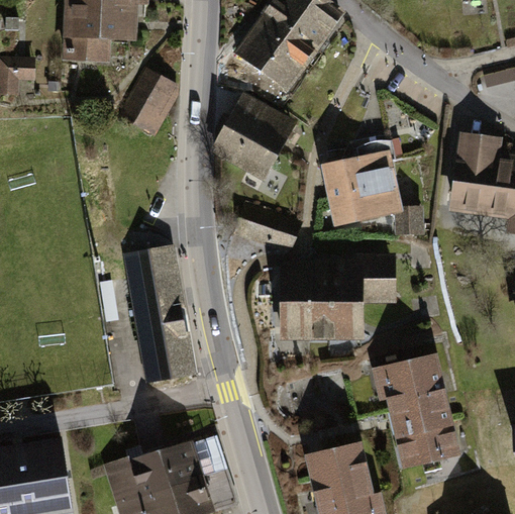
[(64,0),(63,61),(109,64),(110,42),(135,43),(137,0),(64,0)]
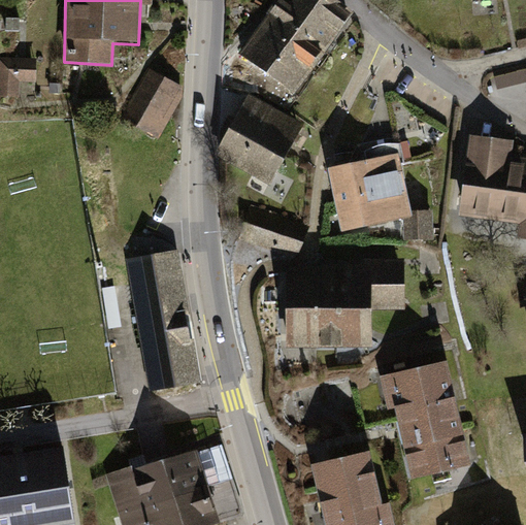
[(275,0),(238,52),(295,93),(354,11),(337,0),(275,0)]
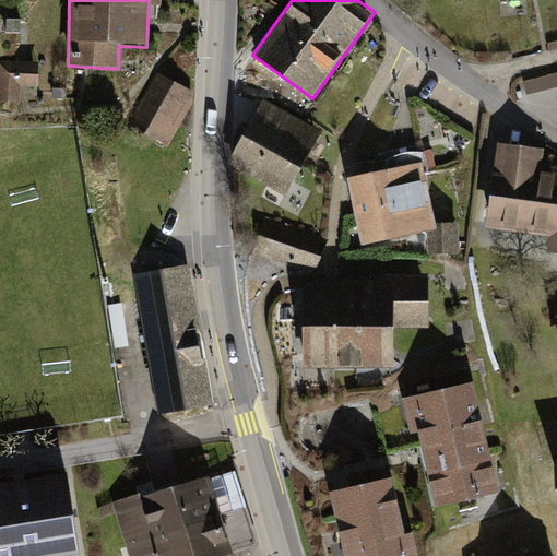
[(37,60),(0,58),(0,101),(19,102),(20,85),(36,85),(37,60)]
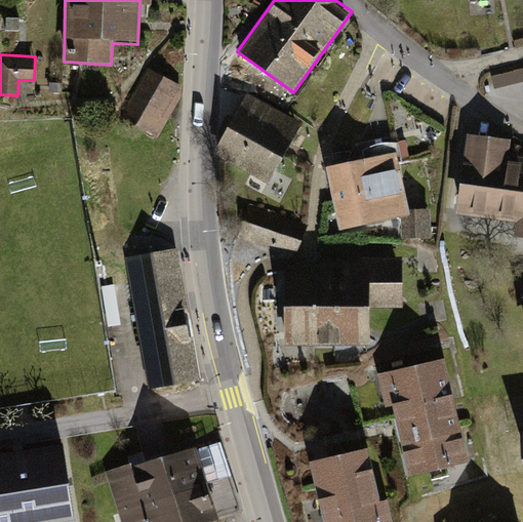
[(182,84),(145,66),(118,116),(156,137),(180,94),(182,84)]
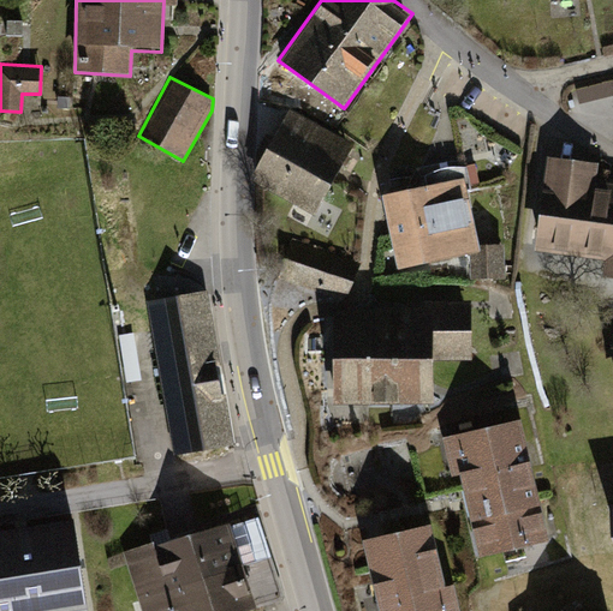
[(612,78),(575,88),(579,102),(612,94),(612,78)]
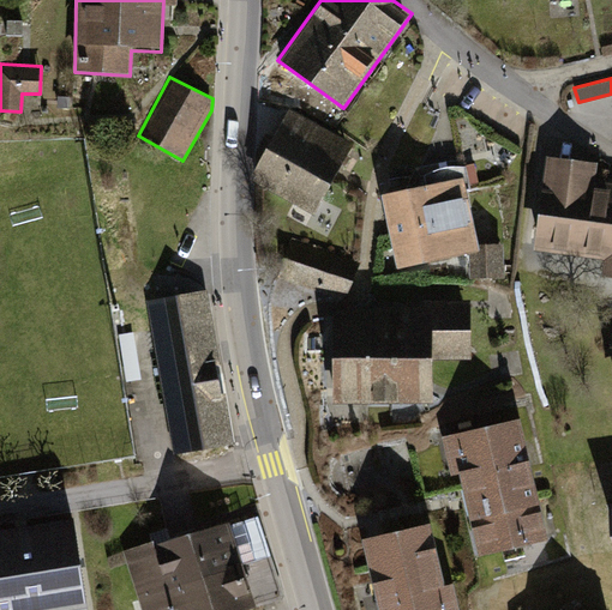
[(354,142),(288,107),(250,180),(313,215),(354,142)]
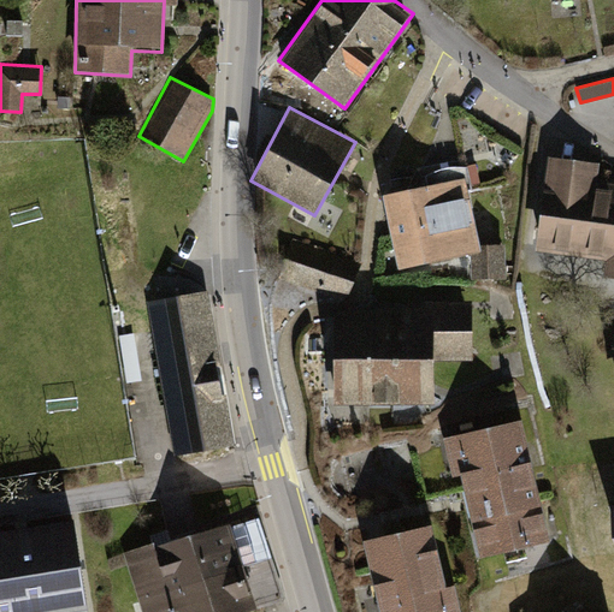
[(598,164),(547,158),(536,251),(608,261),(607,277),(613,277),(613,185),(595,183),(598,164)]
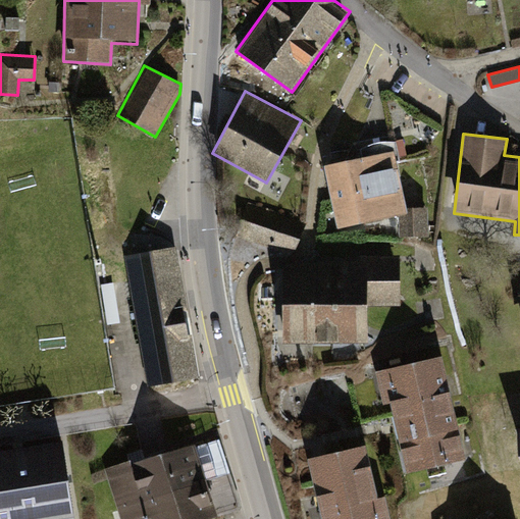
[(392,151),(324,166),(339,228),(398,215),(406,213),(405,208),(392,151)]
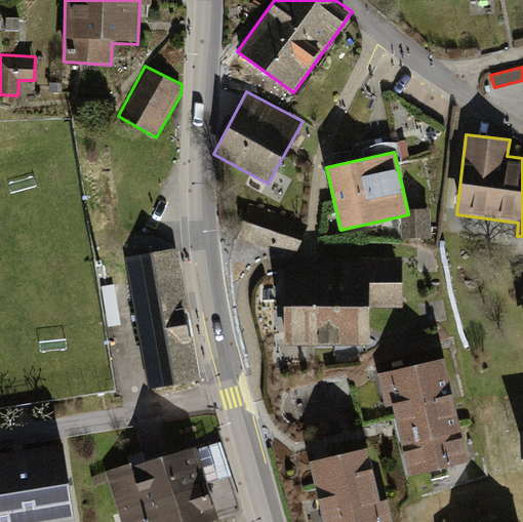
[(307,221),(247,202),(237,237),(287,254),(296,249),(307,221)]
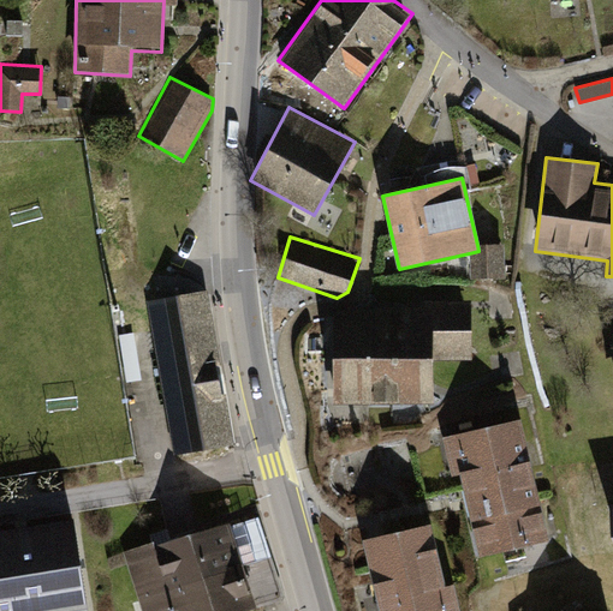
[(478,251),(469,253),(470,279),(504,279),(503,244),(477,245),(478,251)]
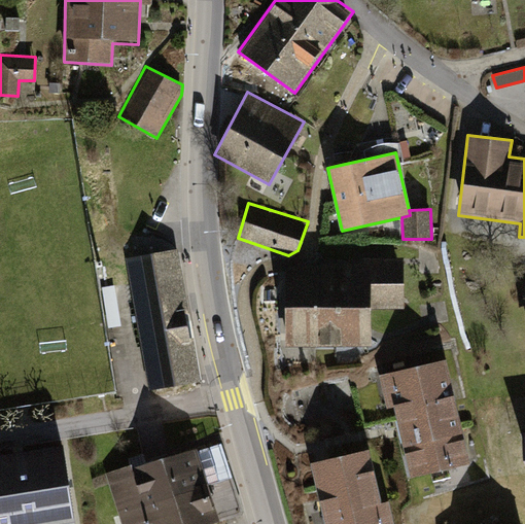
[(148,390),(203,382),(178,249),(123,258),(148,390)]
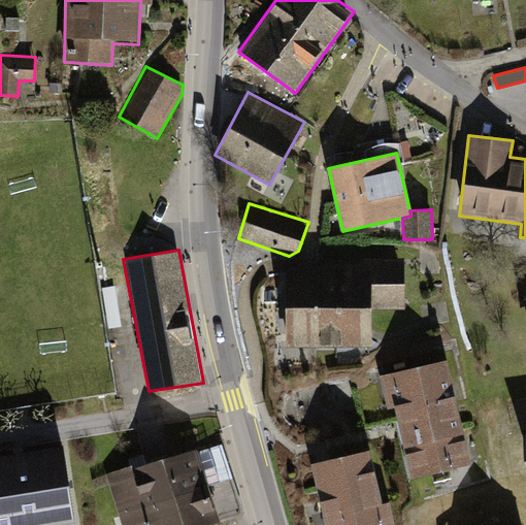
[(296,264),(285,274),(285,348),(373,348),(372,309),(403,308),(403,257),(364,257),(363,263),(296,264)]
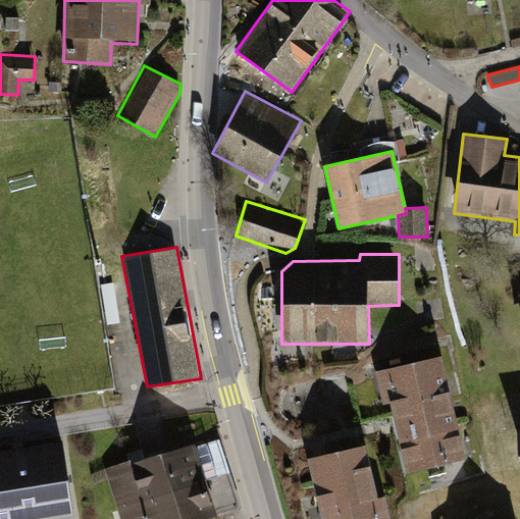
[(442,357),(375,372),(383,404),(388,403),(407,475),(468,461),(442,357)]
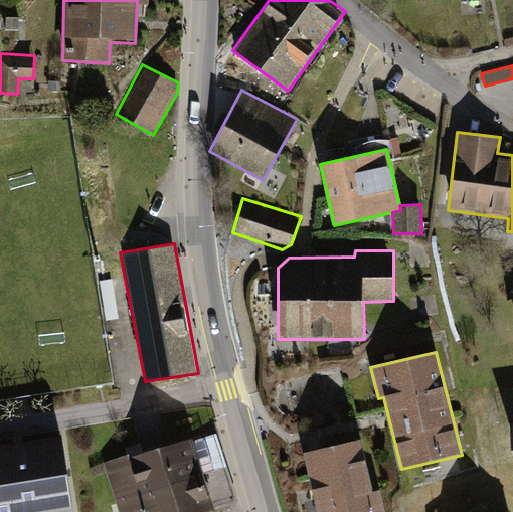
[(127,453),(101,462),(117,511),(206,511),(237,503),(213,431),(129,458),(127,453)]
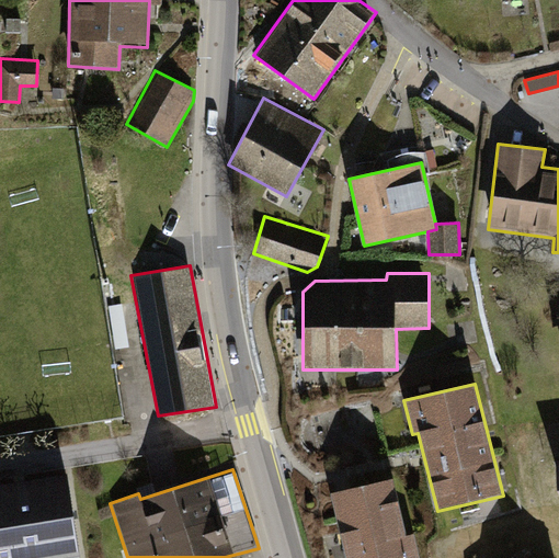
[(0,557),(18,557),(77,548),(66,477),(0,488),(0,557)]
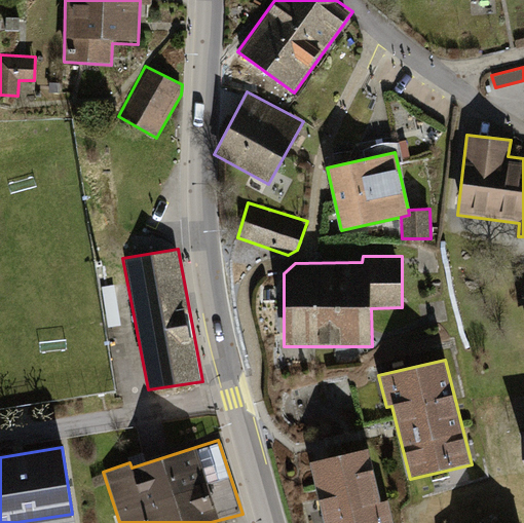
[(367,449),(310,462),(325,522),(393,522),(388,500),(380,502),(367,449)]
